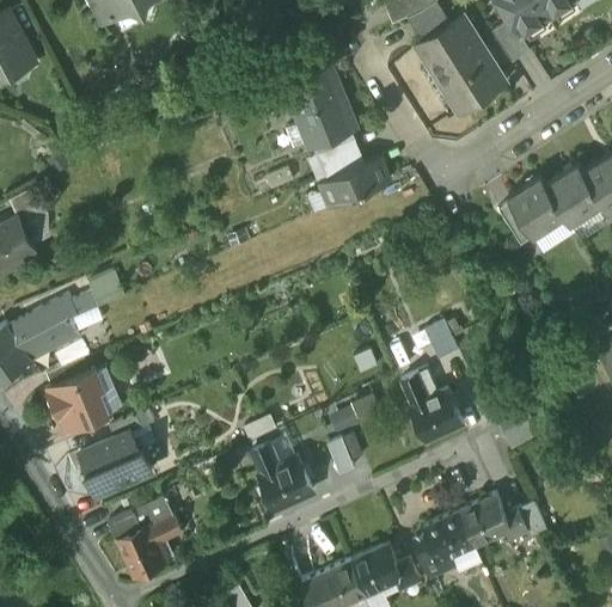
[(87,0),(102,26),(114,20),(103,0),(87,0)]
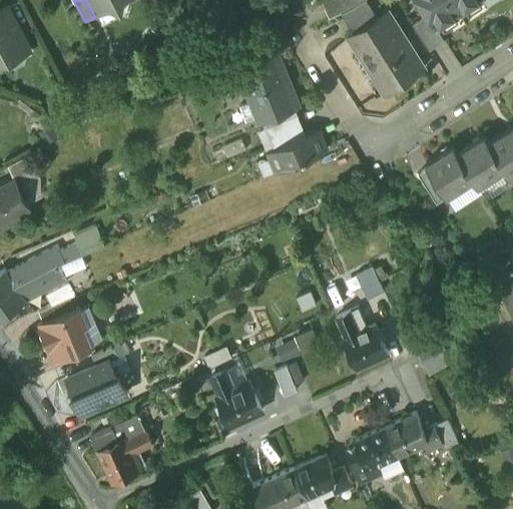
[(86,0),(95,17),(112,8),(122,12),(125,2),(128,0),(86,0)]
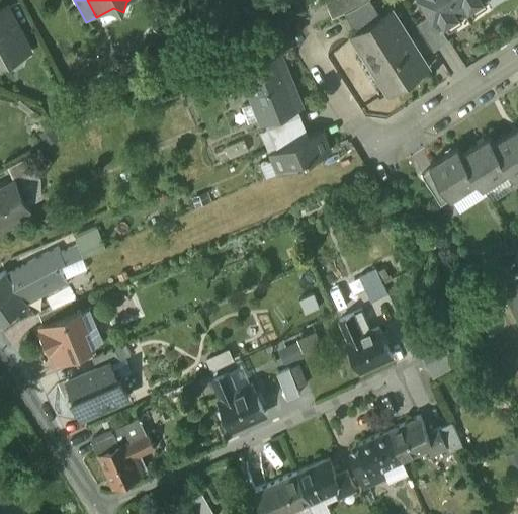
[(370,0),(336,0),(332,2),(325,5),(331,19),(345,14),(357,8),(369,1),(370,0)]
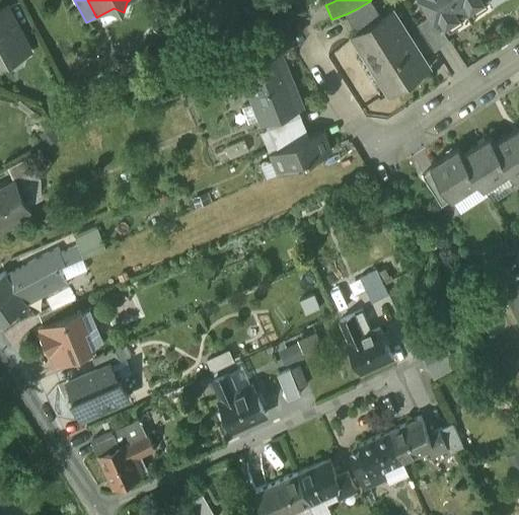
[(442,30),(465,15),(455,0),(421,0),(432,15),(441,30),(442,30)]
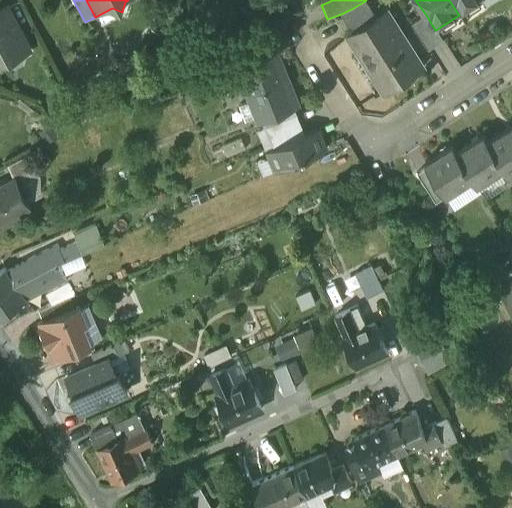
[(449,0),(459,15),(481,1),(483,0),(482,0),(449,0)]
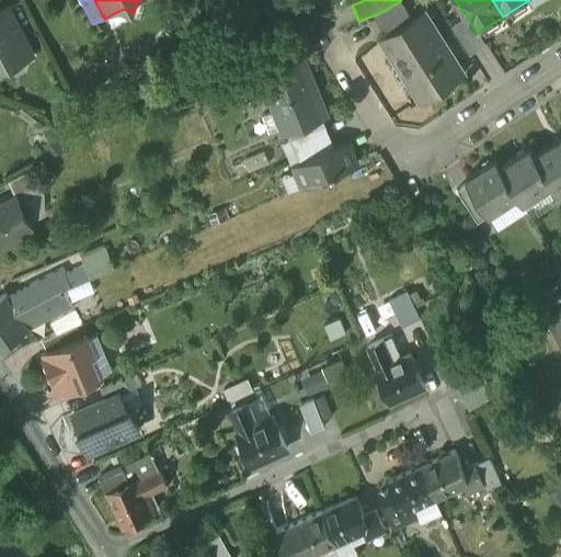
[(413,21),(400,1),(387,9),(374,15),(387,37),(413,21)]
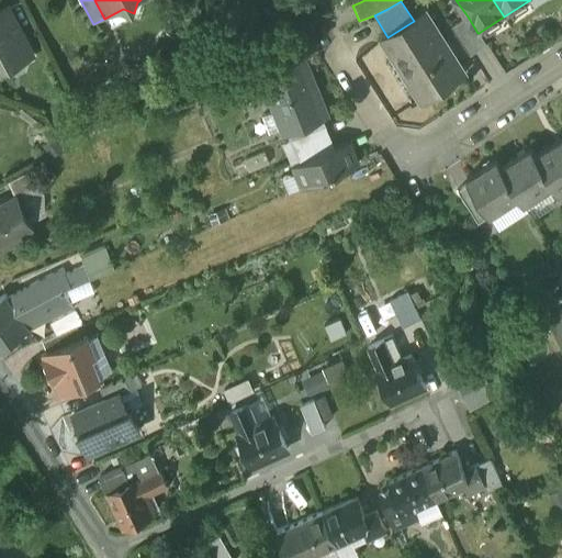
[(0,74),(18,65),(33,57),(29,49),(8,9),(0,12),(0,74)]
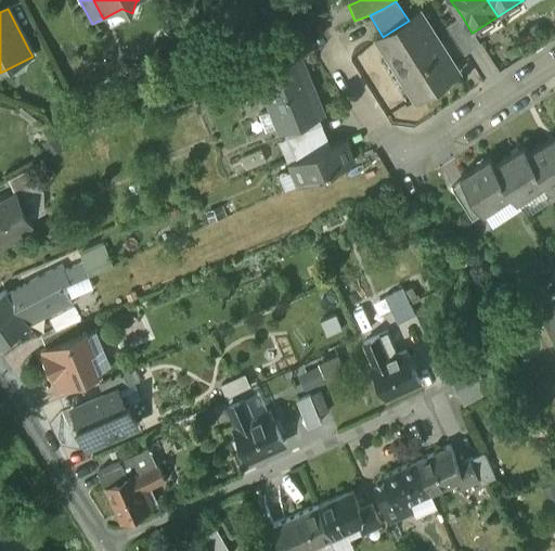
[(446,27),(464,55),(480,45),(473,33),(472,33),(462,16),(446,27)]
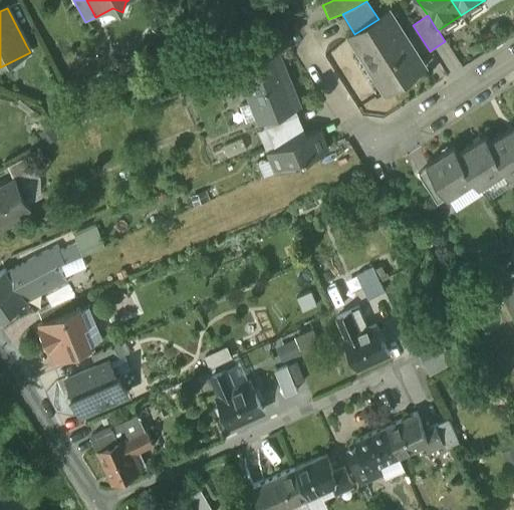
[(365,53),(390,92),(427,68),(394,17),(381,24),(378,19),(354,34),(349,37),(360,55),(365,53)]
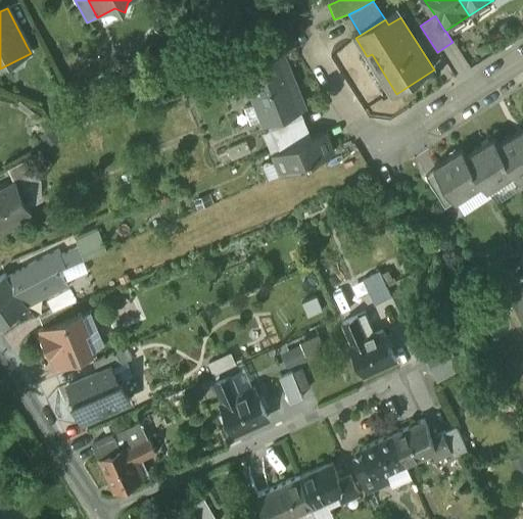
[(243,72),(266,125),(270,123),(301,109),(304,108),(283,55),(243,72)]
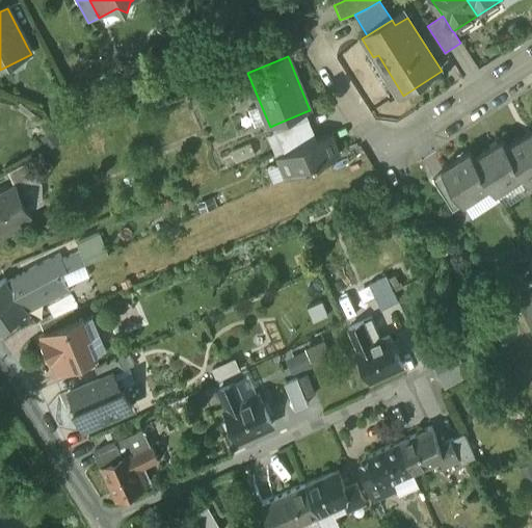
[(307,111),(274,125),(277,133),(304,122),(310,120),(307,111)]
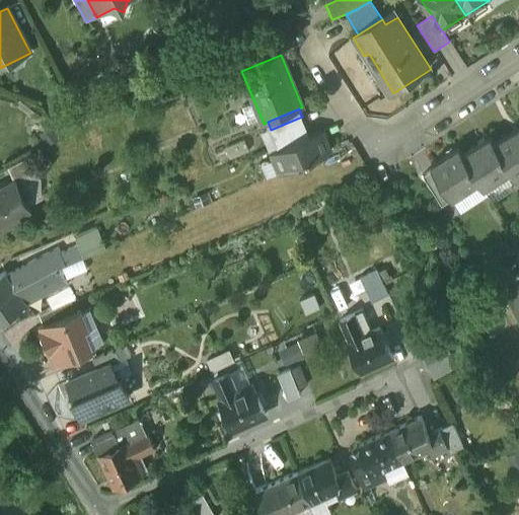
[(310,136),(302,117),(297,119),(305,138),(310,136)]
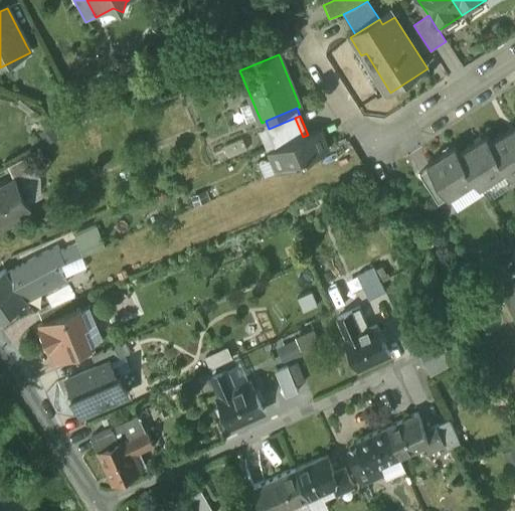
[(273,137),(277,148),(303,137),(295,118),(269,129),(273,137)]
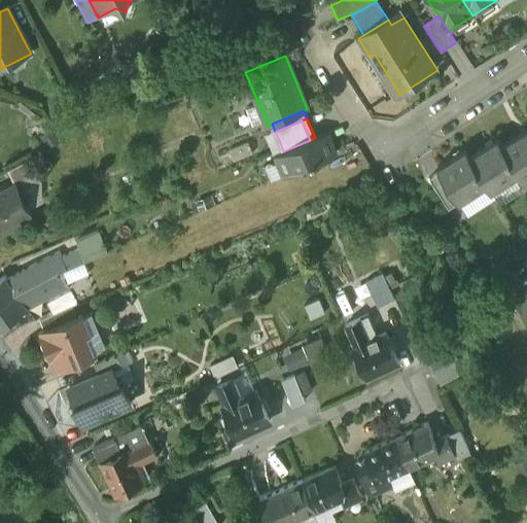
[(525,181),(526,179),(526,131),(503,146),(520,174),(525,181)]
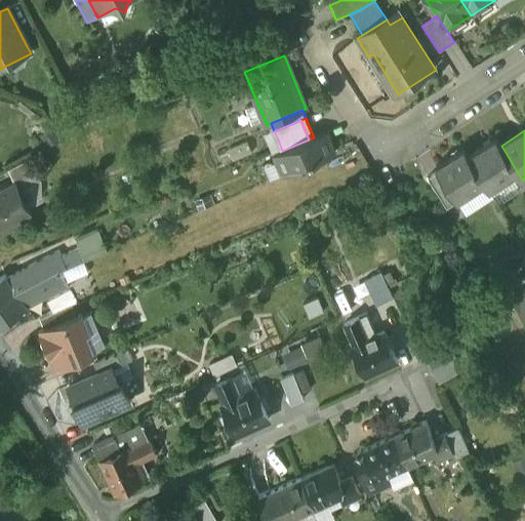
[(273,156),(282,176),(333,154),(325,133),(314,137),(309,139),(282,151),(273,156)]
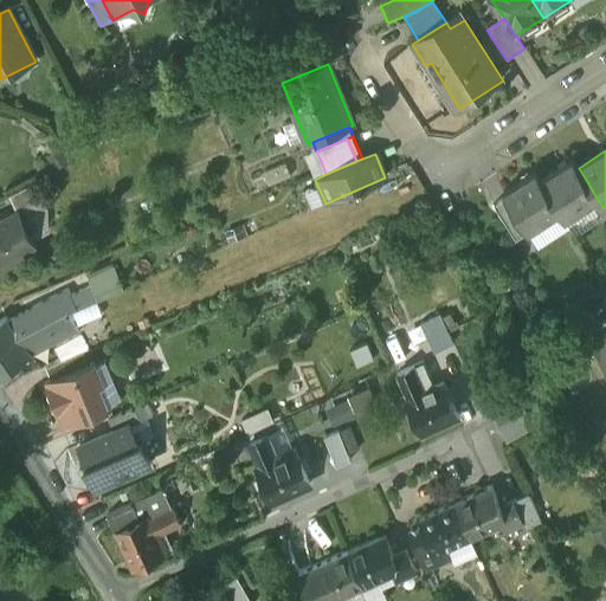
[(566,220),(598,200),(579,168),(573,161),(542,180),(561,212),(566,220)]
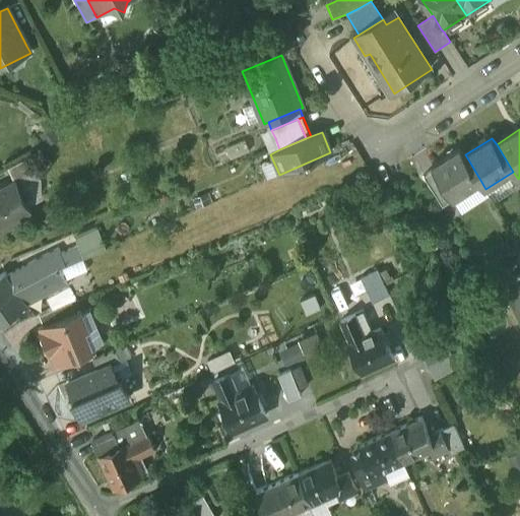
[(454,199),(481,182),(465,154),(460,147),(433,166),(435,169),(454,199)]
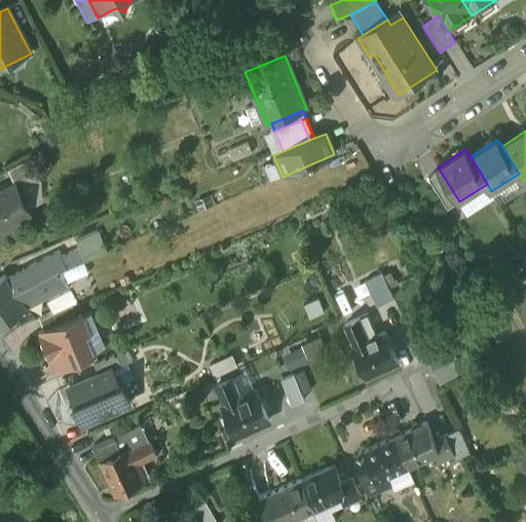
[(15,187),(20,195),(41,184),(30,162),(8,173),(15,187)]
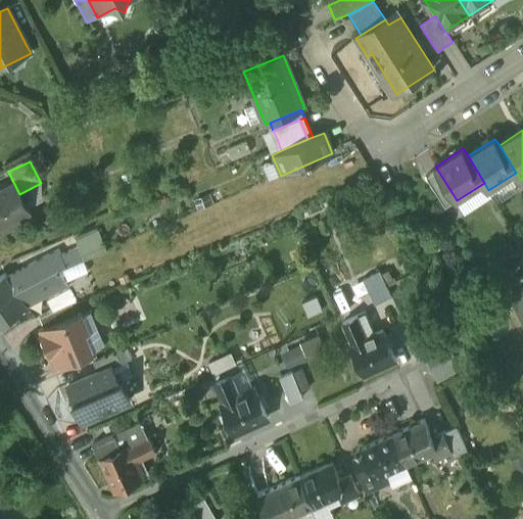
[(427,176),(446,206),(457,200),(437,170),(427,176)]
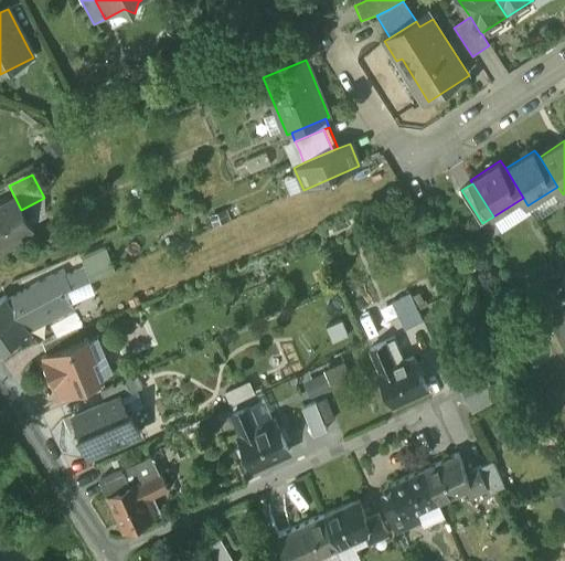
[(0,209),(0,254),(1,254),(0,252),(0,246),(18,239),(21,244),(34,237),(21,210),(17,201),(0,209)]
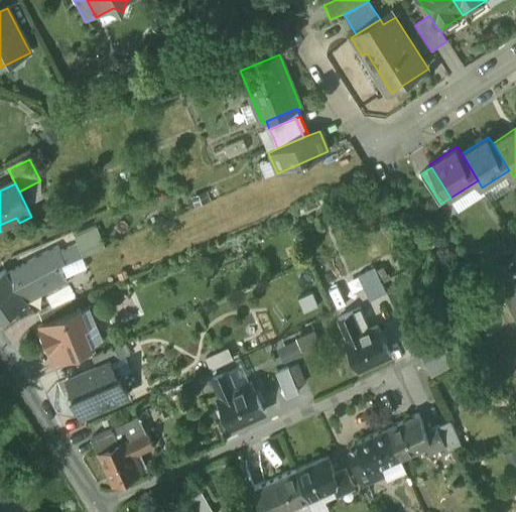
[(0,225),(0,230),(1,232),(19,223),(16,218),(0,225)]
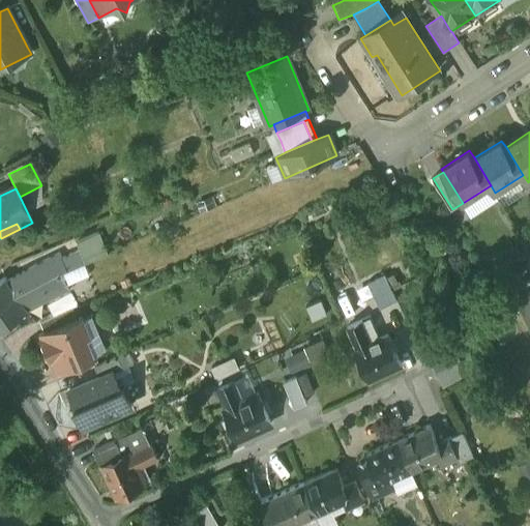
[(78,244),(81,253),(61,261),(67,271),(106,255),(98,236),(78,244)]
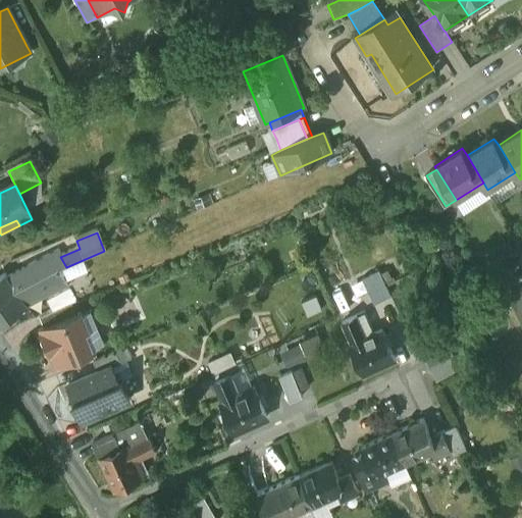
[(58,253),(7,279),(16,292),(59,270),(66,267),(60,257),(58,253)]
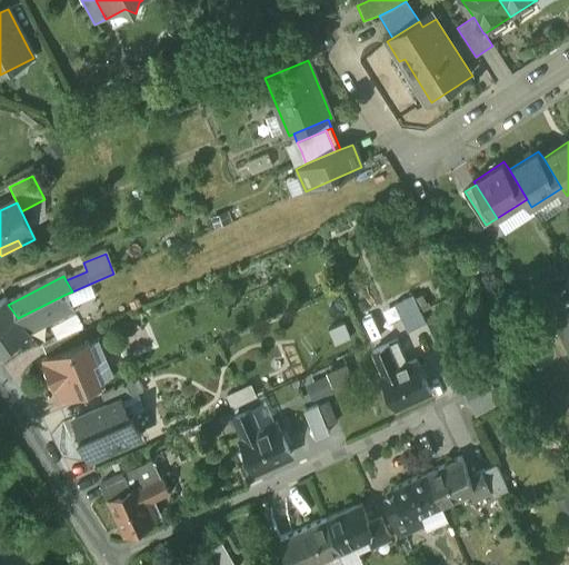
[(65,295),(18,318),(29,336),(75,313),(65,295)]
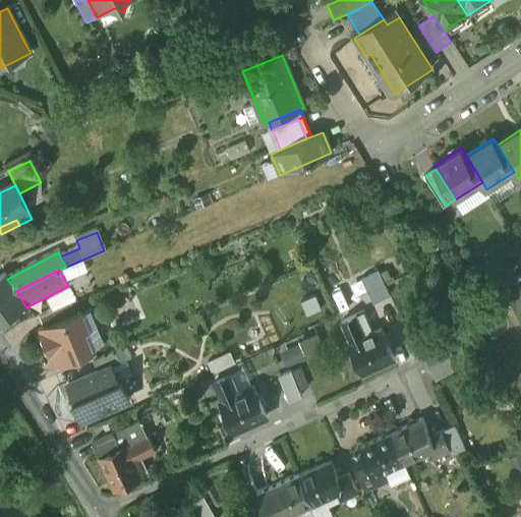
[(0,302),(16,291),(7,279),(5,276),(0,279),(0,302)]
